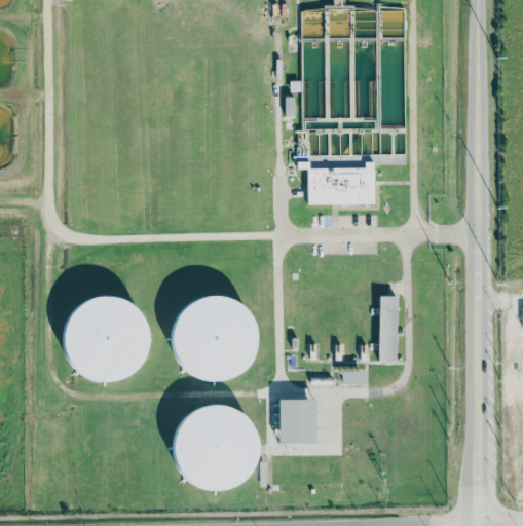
[(366,167),(308,168),(308,204),(376,203),(375,161),(366,161),(366,167)]
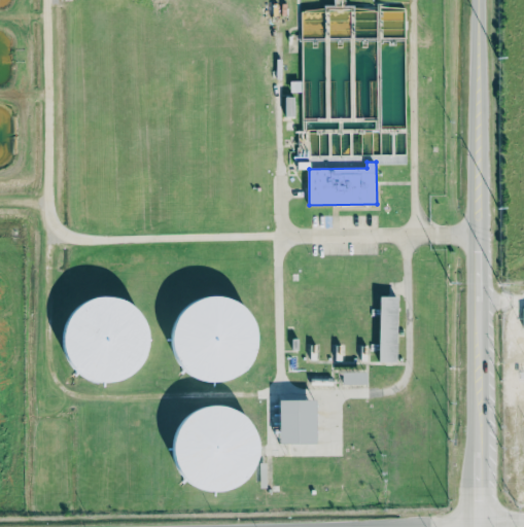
[(399,296),(381,295),(380,361),(397,361),(399,296)]
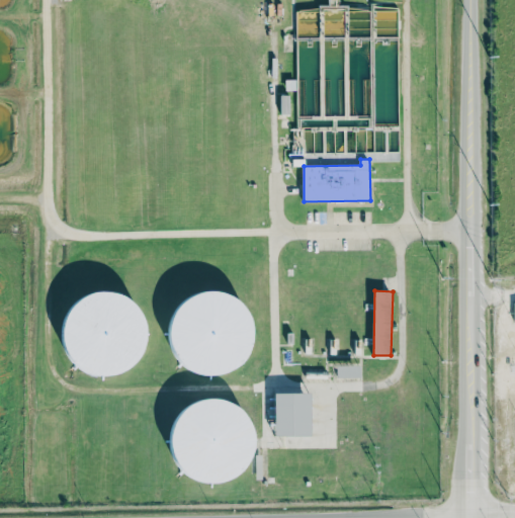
[(79,366),(70,357),(65,344),(64,331),(67,318),(73,307),(83,297),(95,292),(108,291),(121,294),(134,300),(142,311),(148,323),(149,336),(146,349),(140,360),(130,369),(117,375),(104,376),(91,373),(79,366)]
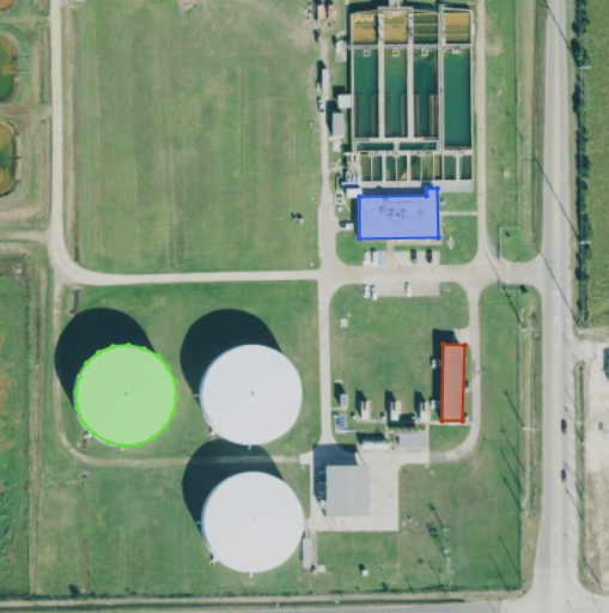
[(218,431),(208,419),(202,404),(202,388),(207,372),(215,359),(229,350),(243,345),(259,345),(274,349),(287,358),(297,370),(302,386),(303,401),(298,417),(288,430),(276,439),(261,444),(245,444),(230,441),(218,431)]
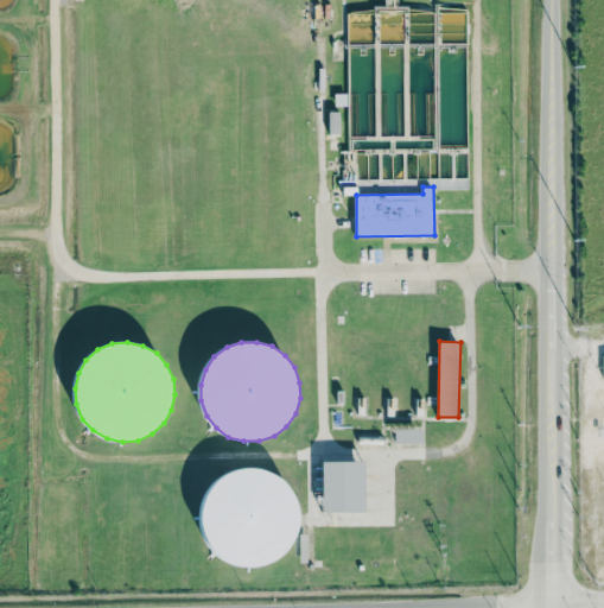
[(424,425),(395,425),(396,443),(424,442),(424,425)]
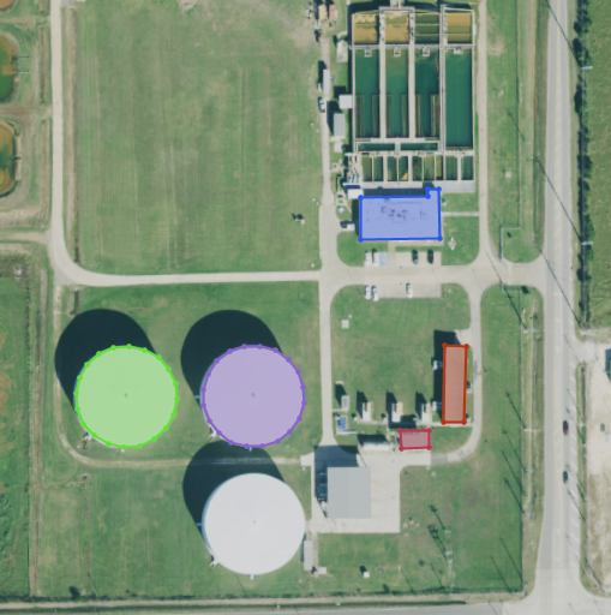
[(370,466),(327,466),(327,517),(369,518),(370,466)]
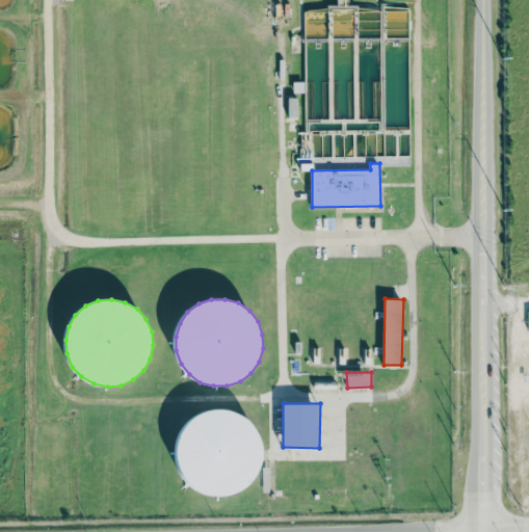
[(200,491),(189,483),(181,472),(177,459),(177,446),(181,433),(189,422),(200,414),(213,409),(227,409),(239,414),(250,422),(259,433),(263,446),(262,459),(258,473),(250,483),(239,491),(227,496),(213,496),(200,491)]
